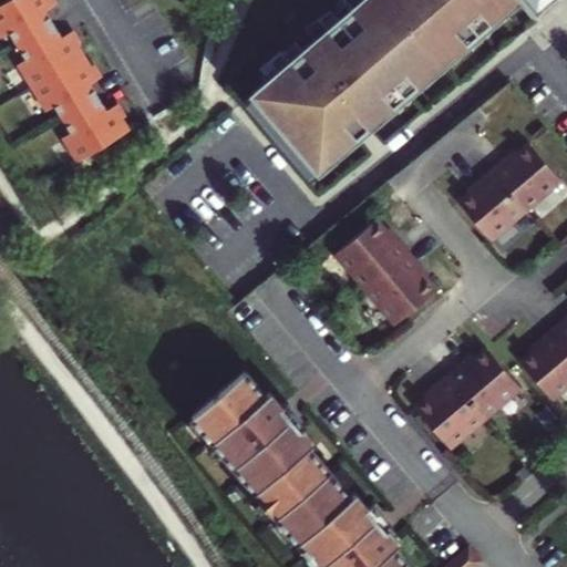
[(7,0),(0,4),(0,33),(2,37),(9,32),(26,59),(18,63),(47,110),(53,105),(70,133),(63,136),(78,161),(129,131),(120,116),(124,114),(117,103),(106,110),(90,83),(101,76),(94,66),(91,69),(75,43),(79,41),(73,31),(62,38),(45,10),(57,3),(53,0),(7,0)]
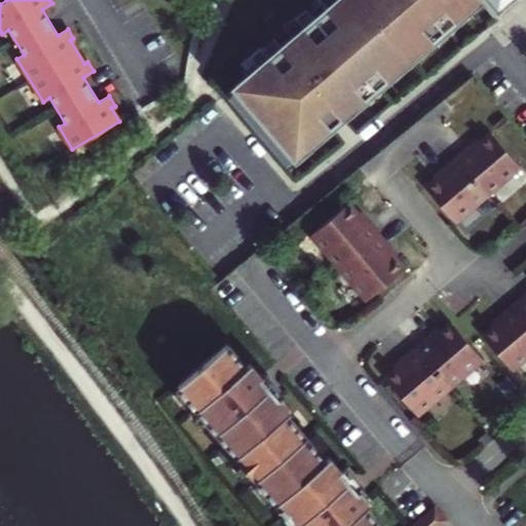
[(317,0),(221,82),(280,152),(460,0),(472,0),(480,9),(490,0),(317,0)]
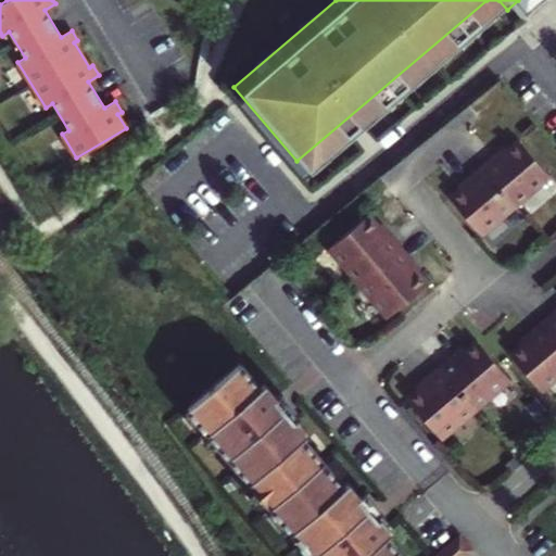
[(493,152),(479,164),(512,204),(545,177),(516,141),(496,156),(493,152)]
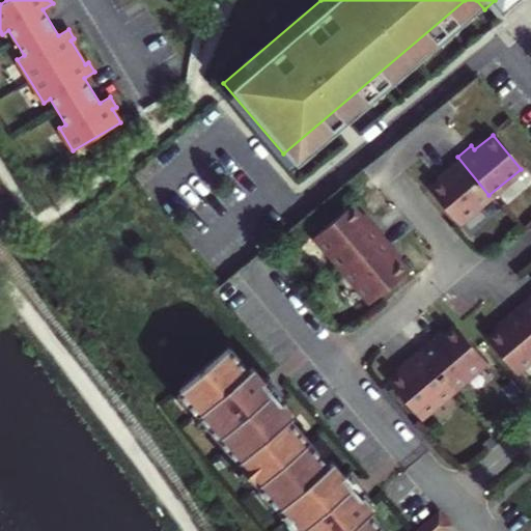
[(446,172),(428,188),(456,221),(488,195),(457,157),(443,169),(446,172)]
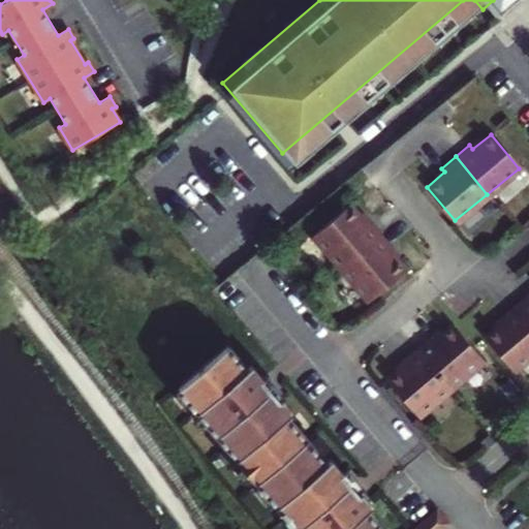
[(395,266),(347,204),(312,230),(364,294),(395,266)]
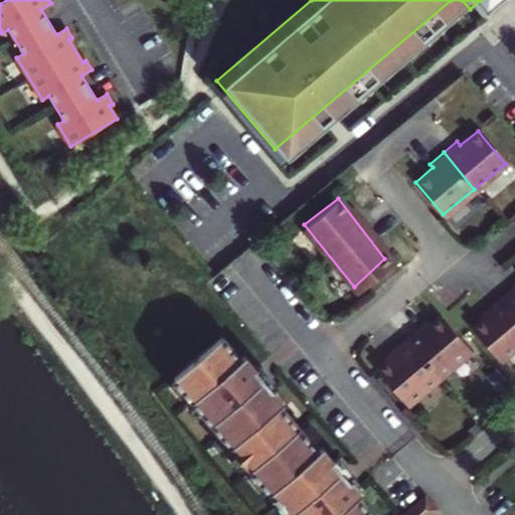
[(509,287),(496,298),(514,321),(514,288),(513,291),(509,287)]
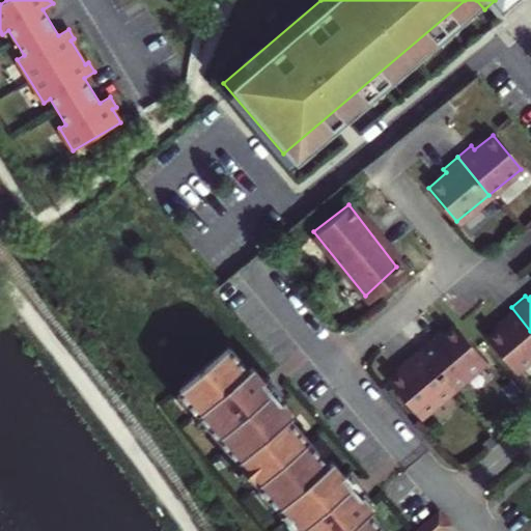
[(500,323),(482,337),(510,371),(530,354),(530,331),(511,307),(497,318),(500,323)]
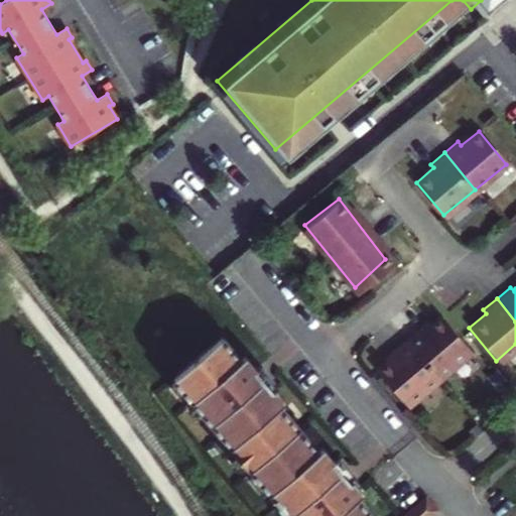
[(417,331),(403,342),(434,379),(466,353),(438,320),(420,335),(417,331)]
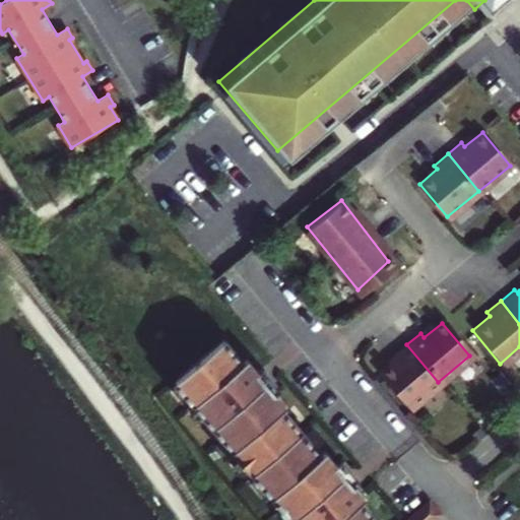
[(172,377),(289,519),(372,519),(354,499),(359,495),(319,448),(316,451),(278,406),(282,402),(244,355),(240,360),(220,336),(172,377)]
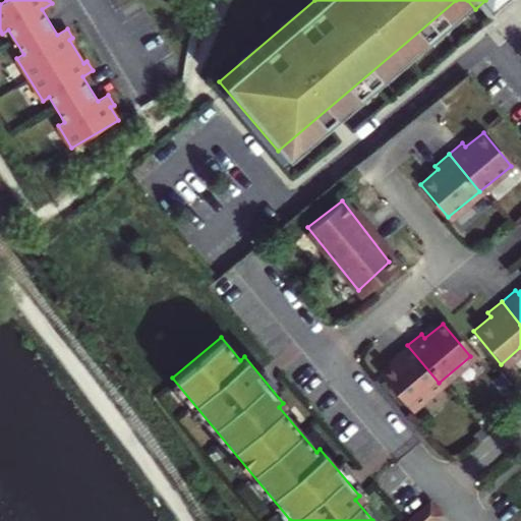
[(397,360),(380,374),(407,408),(439,383),(407,345),(394,356),(397,360)]
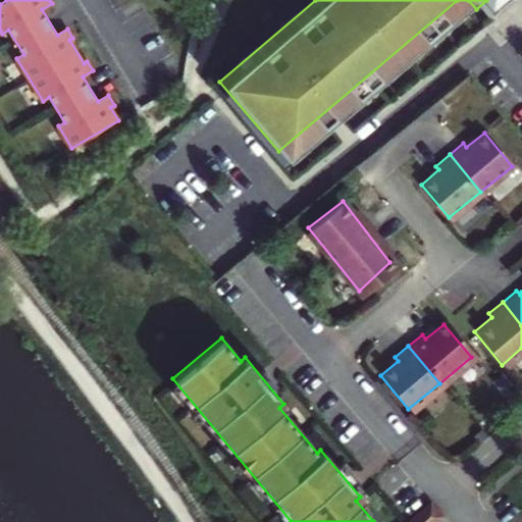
[(435,521),(445,515),(429,498),(401,521),(435,521)]
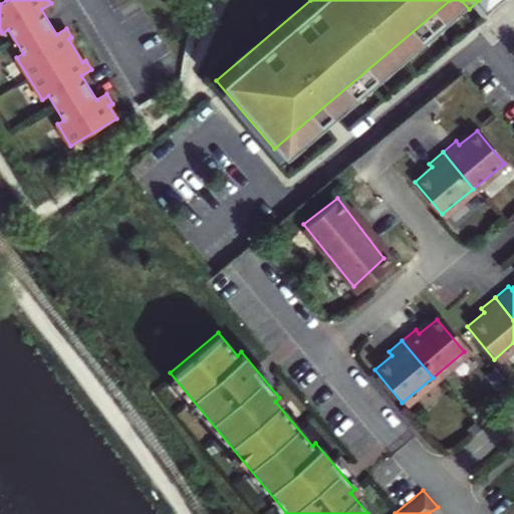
All buildings are outlined.
